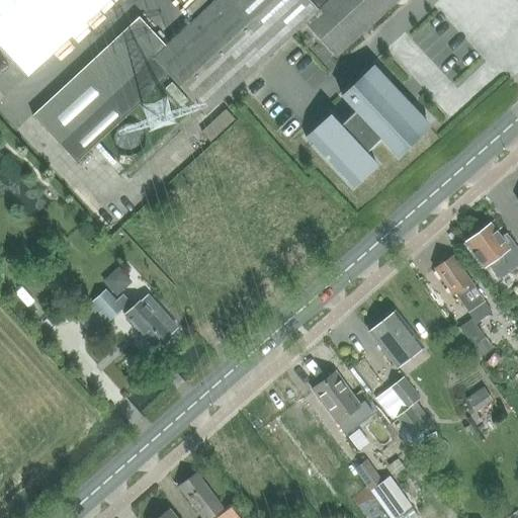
[(0,0),(0,48),(25,76),(106,0),(0,0)]
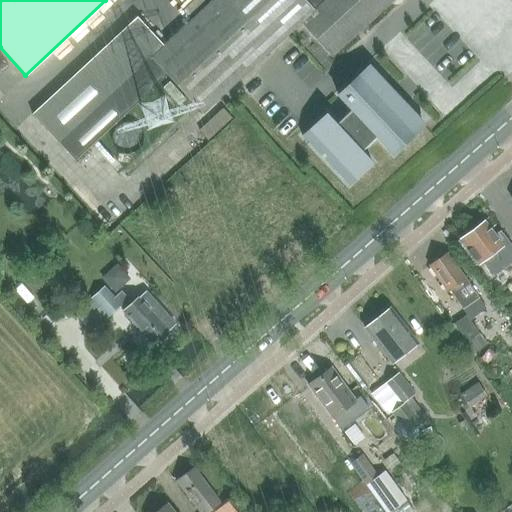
[(211,0),(162,46),(138,20),(31,118),(75,166),(171,77),(204,113),(302,23),(332,56),(392,0),(211,0)]
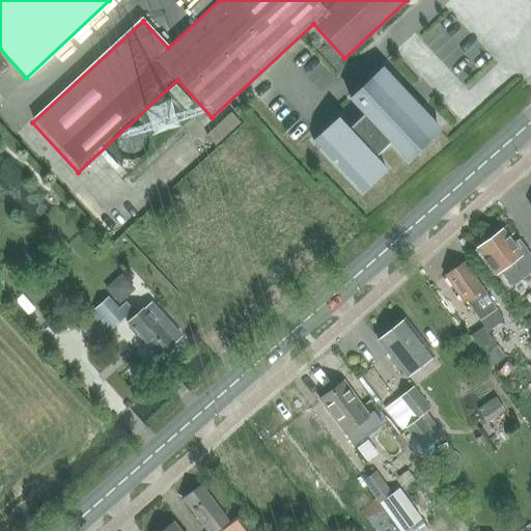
[(427,139),(440,129),(387,68),(353,99),(366,114),(350,130),(340,118),(315,140),(362,192),(387,170),(375,158),(392,142),(409,161),(430,142),(427,139)]
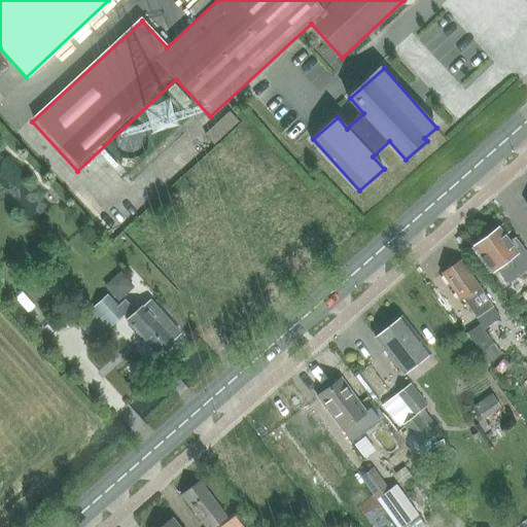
[(498,229),(481,242),(487,250),(481,255),(500,282),(505,288),(526,271),(526,253),(516,239),(510,243),(498,229)]
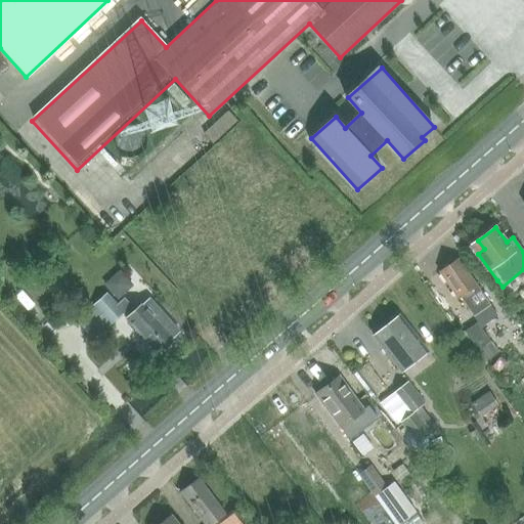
[(473,315),(479,312),(480,311),(483,316),(490,311),(487,306),(489,305),(459,260),(440,272),(457,299),(461,297),(473,315)]
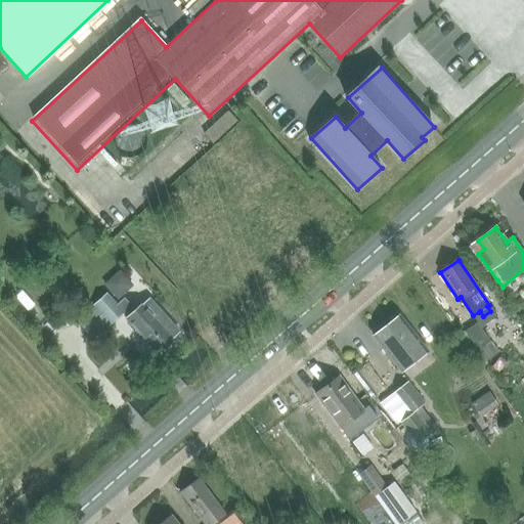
[(94,306),(110,324),(122,313),(116,307),(106,296),(94,306)]
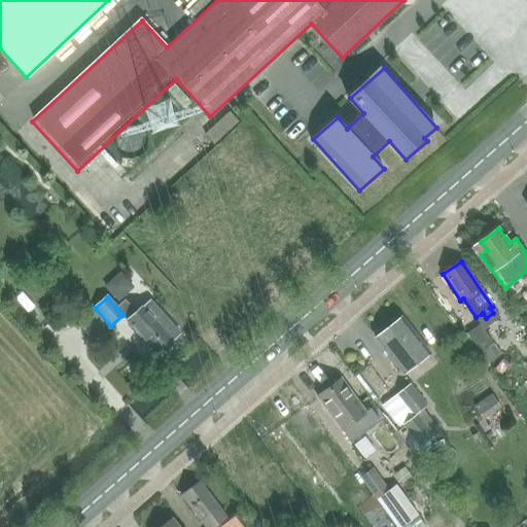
[(123,315),(130,323),(159,356),(163,353),(167,353),(171,349),(170,346),(175,341),(174,339),(180,334),(150,300),(143,307),(142,306),(135,312),(125,302),(116,309),(123,315)]
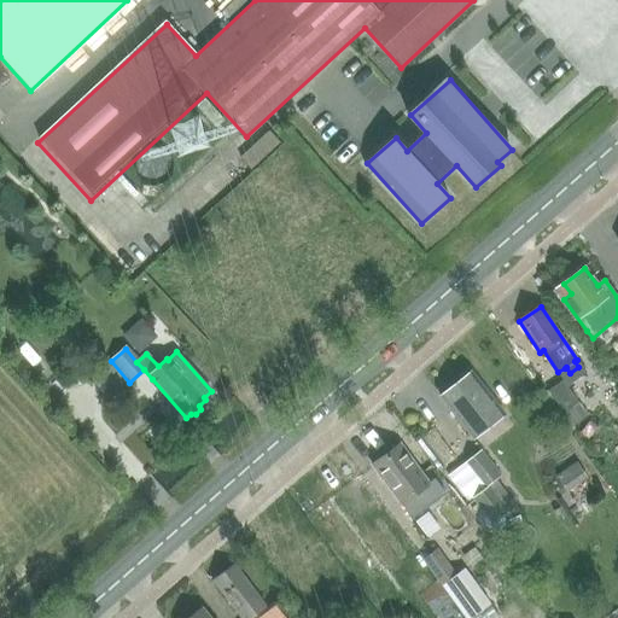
[(443,398),(474,437),(503,414),(471,373),(455,385),(449,385),(442,390),(443,398)]
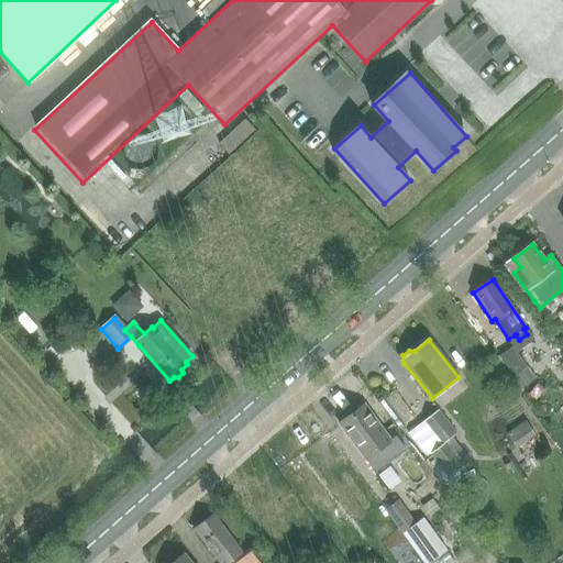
[(514,376),(507,381),(516,393),(536,379),(527,367),(511,348),(499,356),(514,376)]
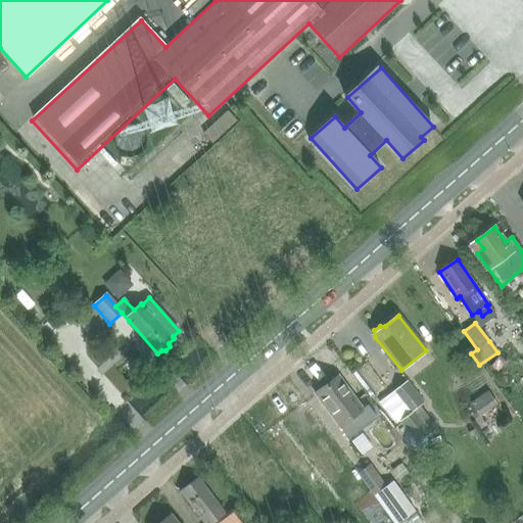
[(363,410),(339,377),(315,394),(339,428),(341,426),(349,437),(377,417),(369,406),(363,410)]
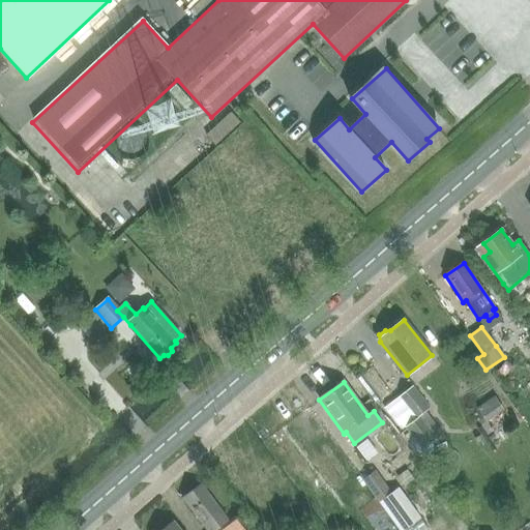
[(399,396),(415,419),(407,425),(424,448),(440,437),(422,414),(430,409),(412,387),(406,391),(399,396)]
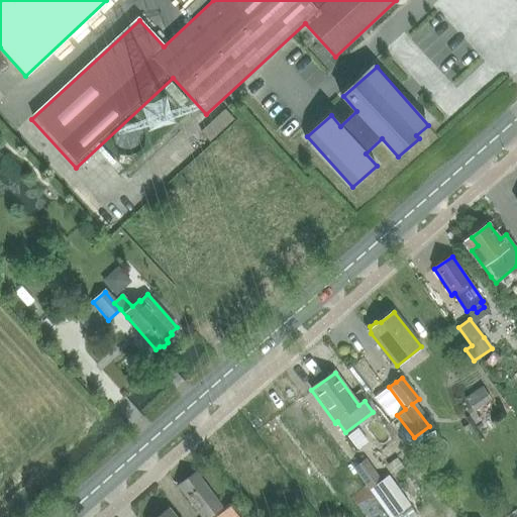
[(466,399),(475,412),(491,401),(483,388),(466,399)]
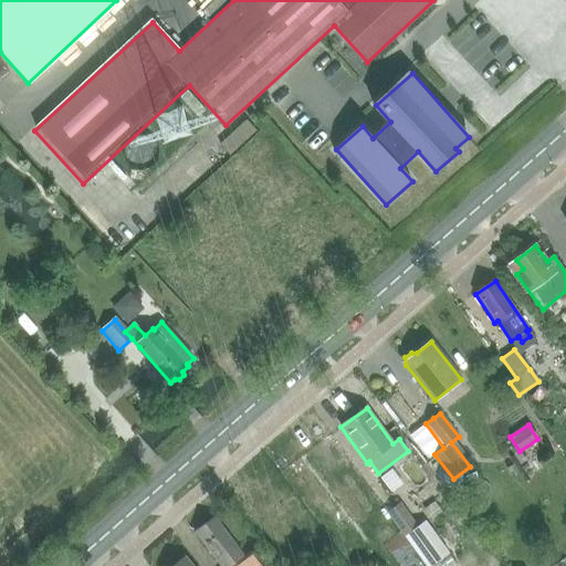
[(435,501),(423,509),(431,520),(442,512),(435,501)]
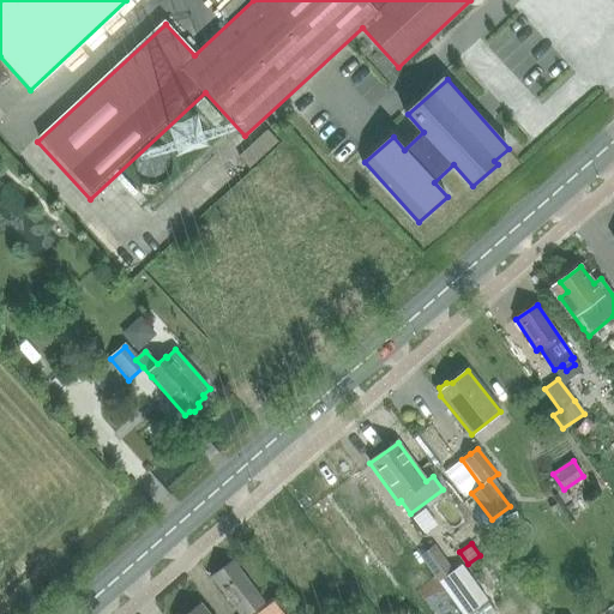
[(435,547),(422,557),(464,613),(494,613),(497,613),(487,600),(461,565),(453,570),(435,547)]
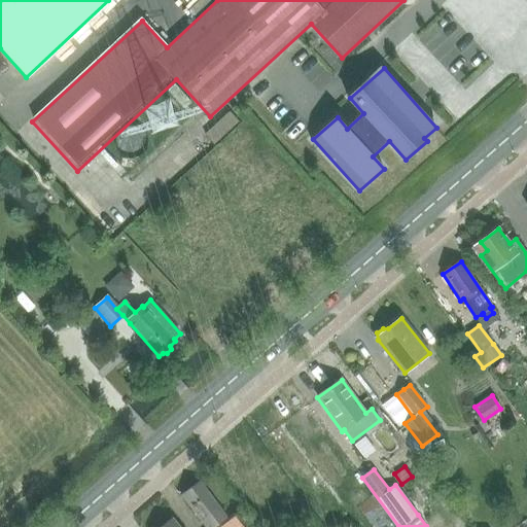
[(182,494),(207,526),(214,526),(227,517),(200,481),(182,494)]
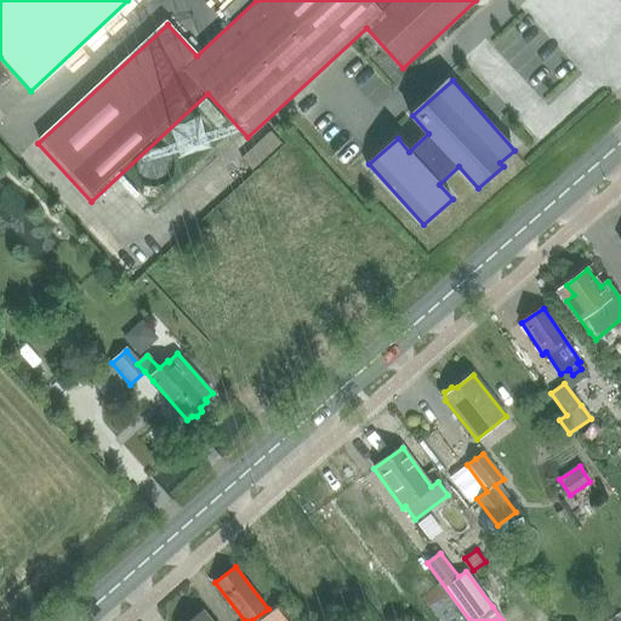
[(268,609),(252,620),(286,620),(274,604),(268,609)]
